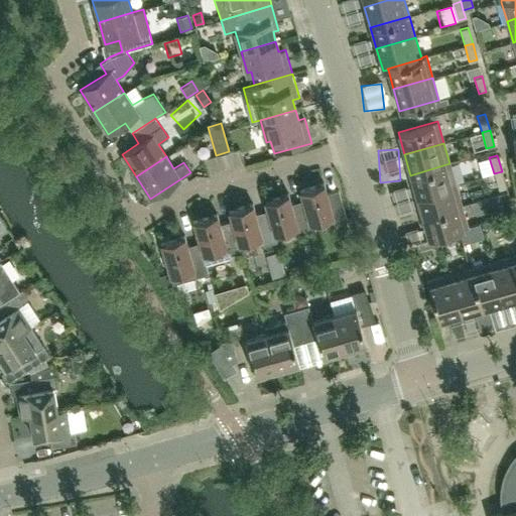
[(416,196),(456,184),(449,163),(410,175),(416,196)]
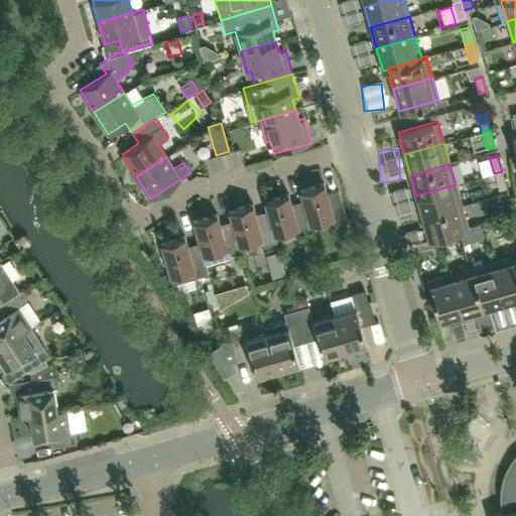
[(506,187),(502,171),(494,173),(499,189),(506,187)]
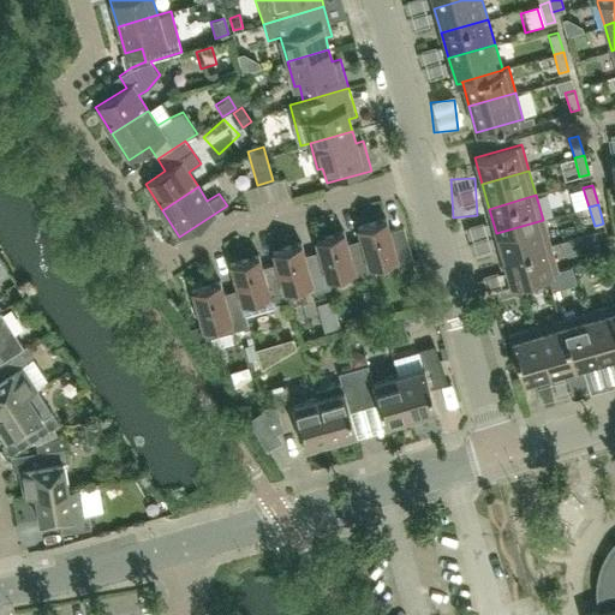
[(413,263),(404,227),(389,231),(386,219),(357,227),(360,239),(371,275),(369,267),(396,258),(399,268),(413,263)]
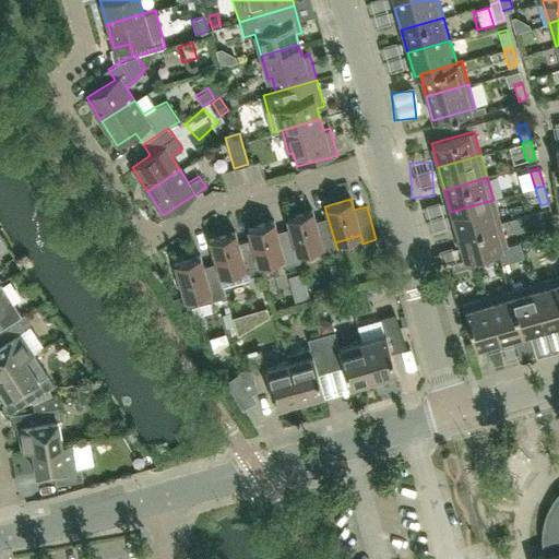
[(458,235),(500,223),(494,200),(451,212),(458,235)]
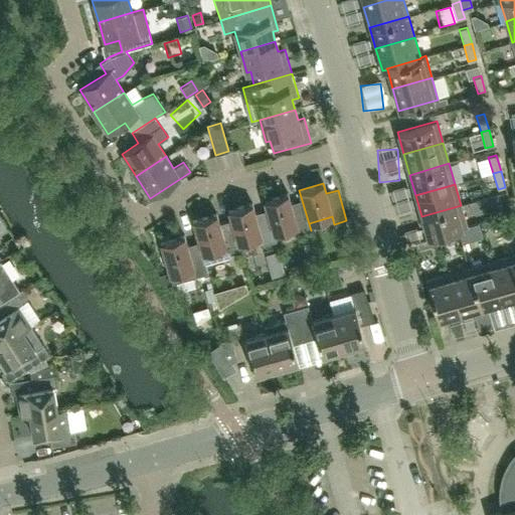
[(410,189),(389,193),(394,215),(414,211),(410,189)]
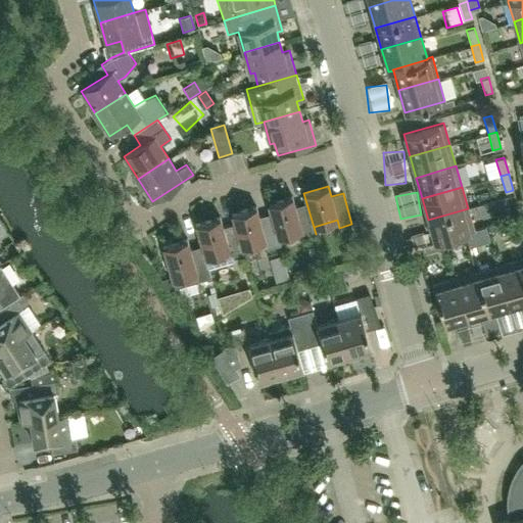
[(316,234),(306,203),(295,206),(292,196),(268,203),(271,214),(280,244),(278,237),(300,230),(303,238),(316,234)]
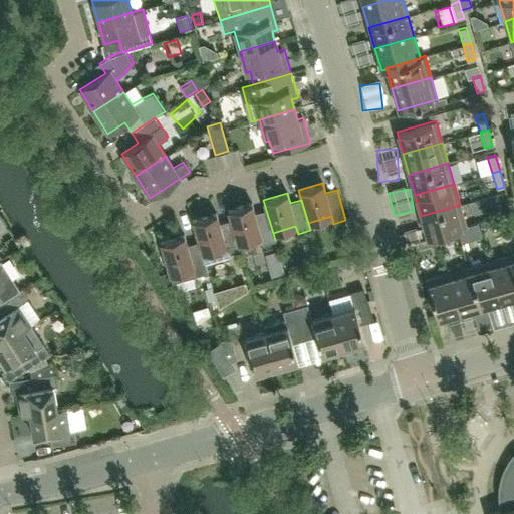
[(275,240),(266,210),(255,213),(252,203),(228,210),(231,220),(239,251),(240,251),(238,243),(260,236),(262,244),(275,240)]
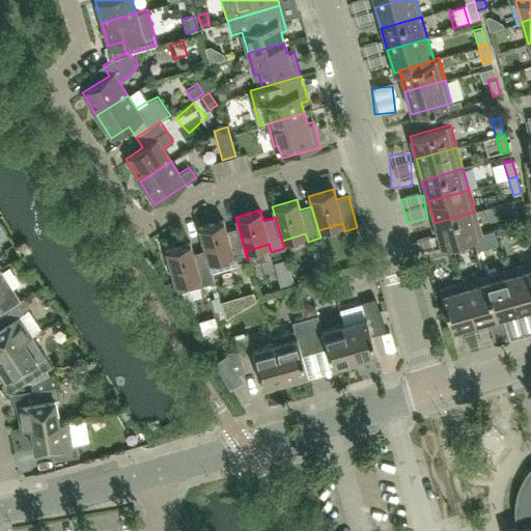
[(481,234),(475,212),(435,223),(441,246),(444,245),(450,243),(481,234)]
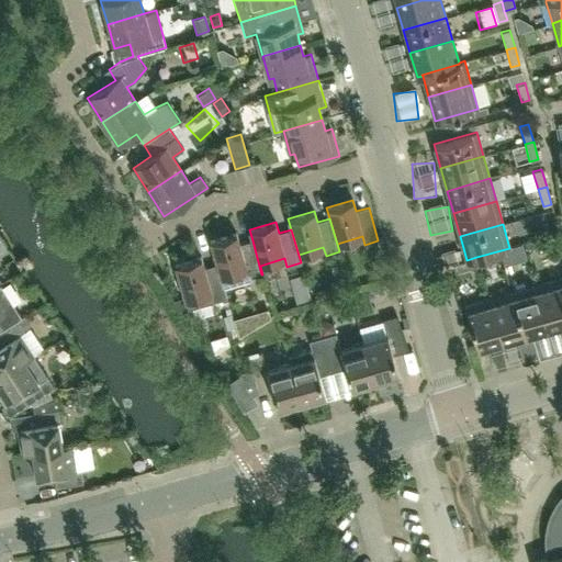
[(261,274),(253,240),(239,244),(236,234),(210,240),(216,265),(226,298),(227,298),(224,287),(249,280),(248,278),(261,274)]
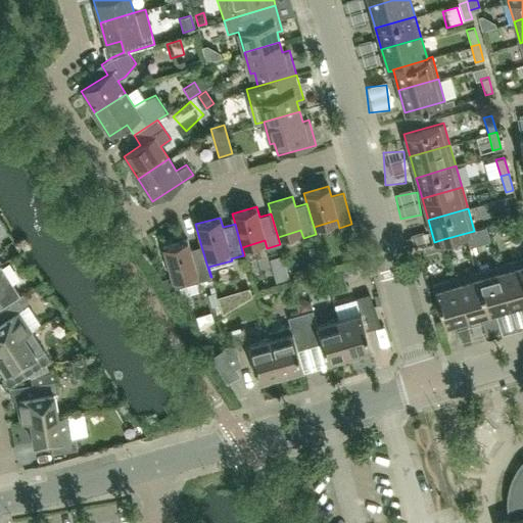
[(486,227),(475,230),(478,239),(489,236),(486,227)]
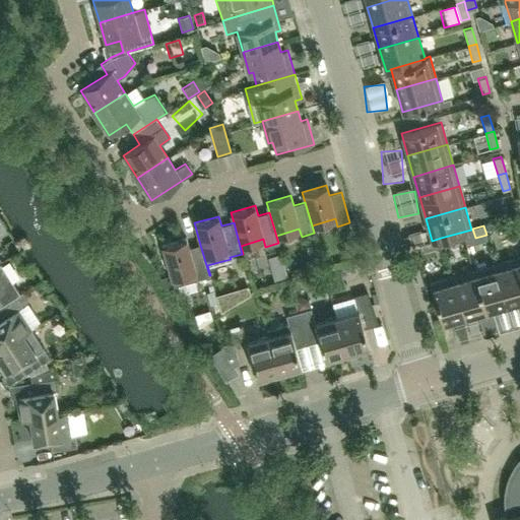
[(209,275),(200,245),(189,248),(186,238),(161,245),(172,278),(195,271),(197,279),(209,275)]
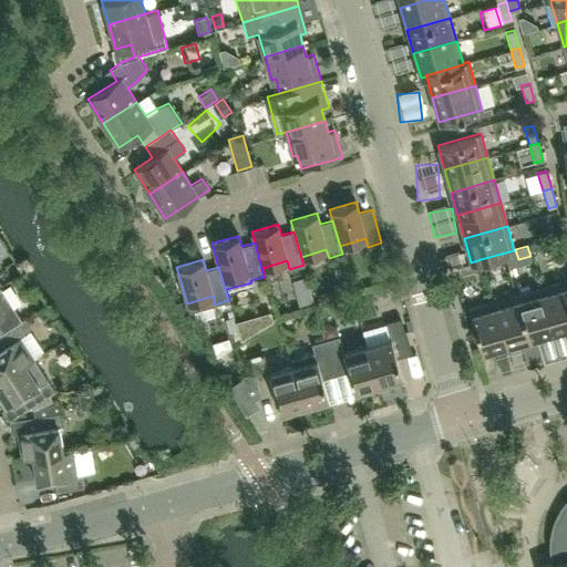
[(483,267),(481,259),(474,261),(471,263),(456,266),(460,275),(483,267)]
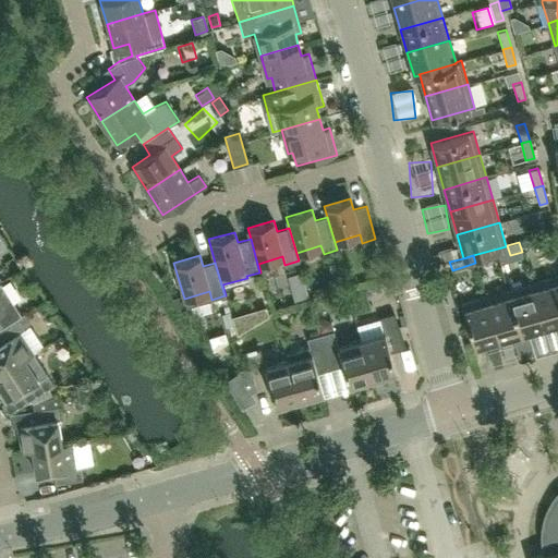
[(557,293),(554,277),(531,283),(543,326),(557,323),(557,326),(557,293)]
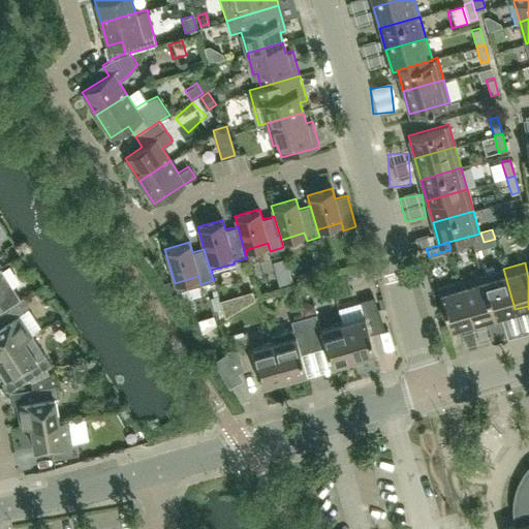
[(0,311),(11,304),(21,298),(1,267),(0,267),(0,311)]
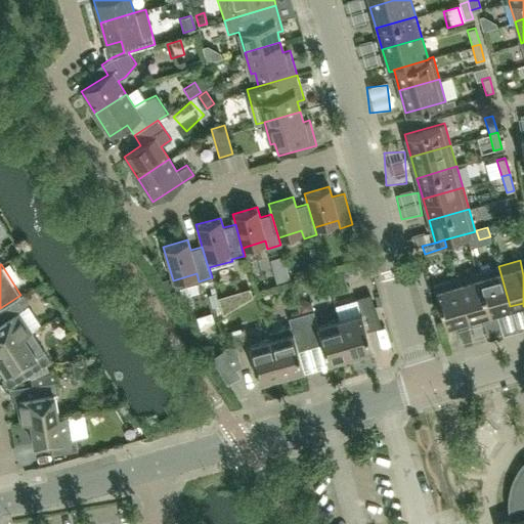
[(287,266),(273,270),(276,282),(290,278),(287,266)]
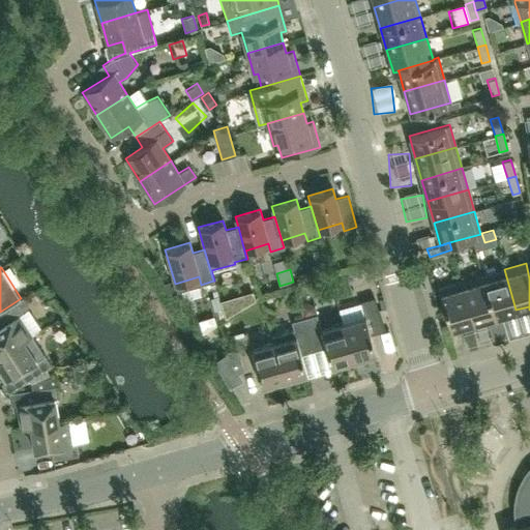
[(516,310),(504,269),(482,275),(500,337),(508,335),(502,314),(516,310)]
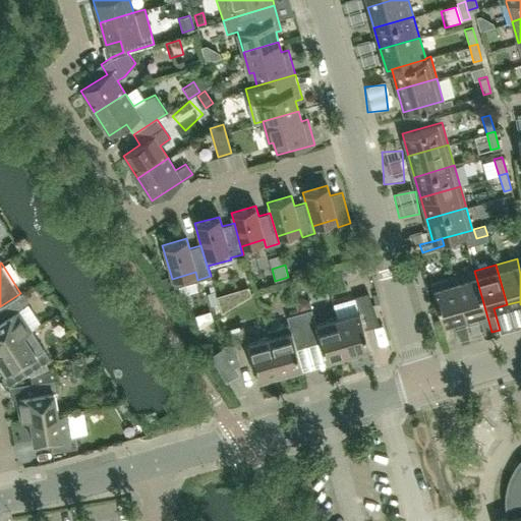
[(491,332),(474,271),(453,278),(465,317),(477,313),(483,335),(491,332)]
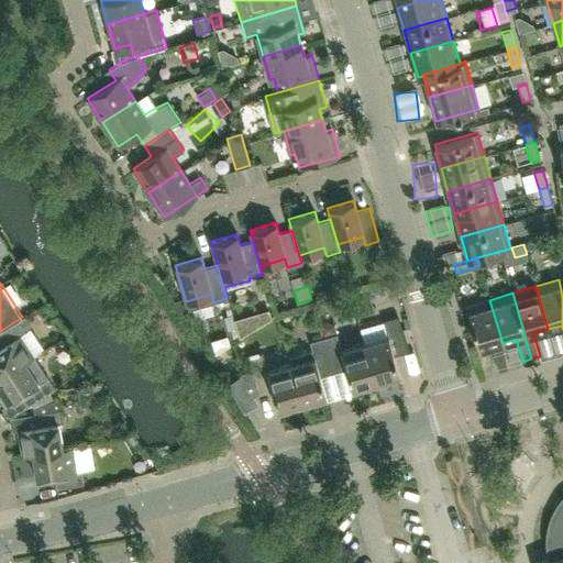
[(503,343),(489,300),(466,307),(478,350),(503,343)]
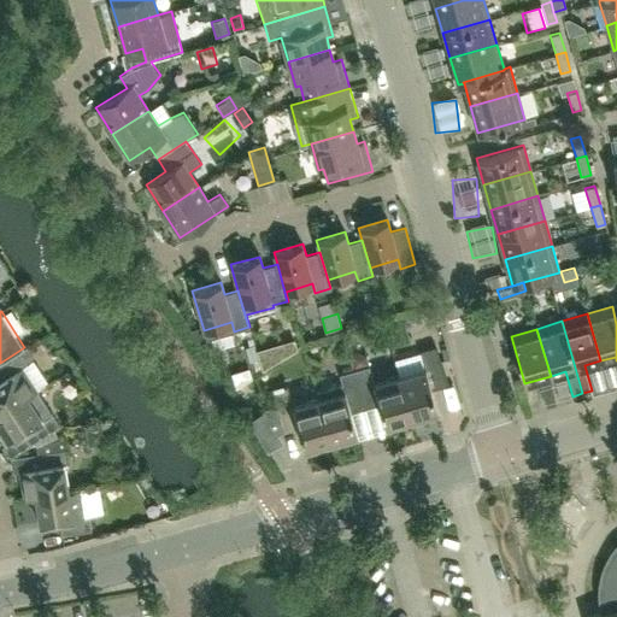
[(256,342),(244,346),(248,362),(260,358),(256,342)]
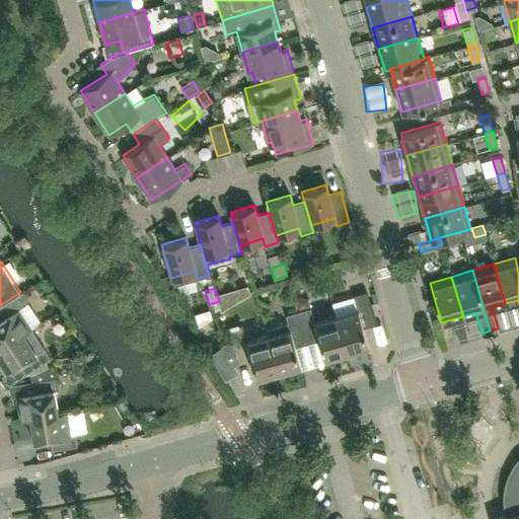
[(369,350),(363,327),(375,324),(365,292),(353,295),(357,310),(336,316),(347,356),(369,350)]
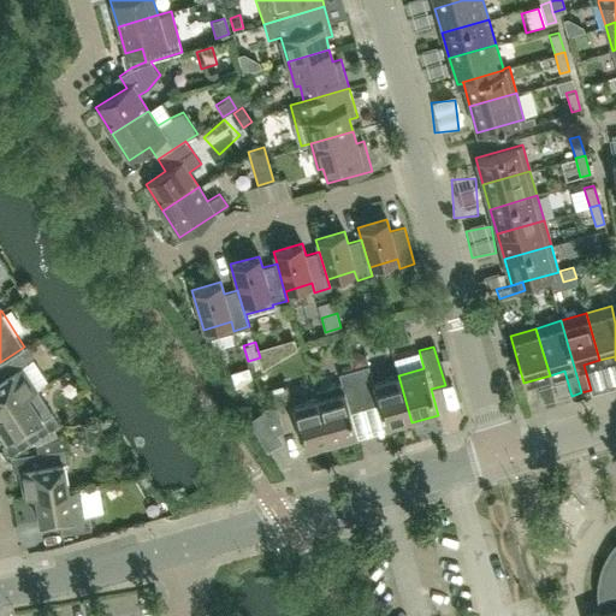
[(359,353),(350,354),(353,366),(366,362),(365,355),(359,353)]
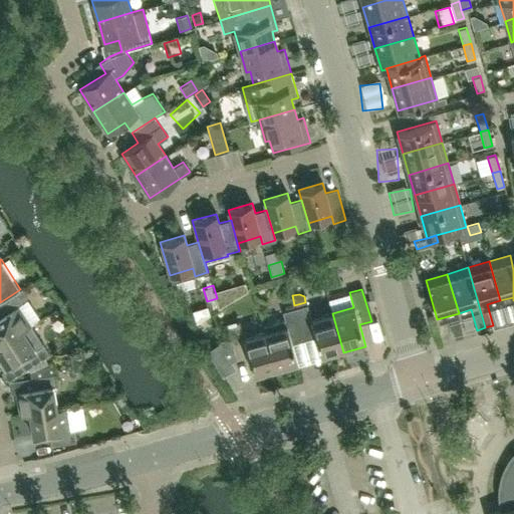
[(0,344),(23,330),(31,325),(11,295),(0,302),(0,315),(0,316),(0,344)]
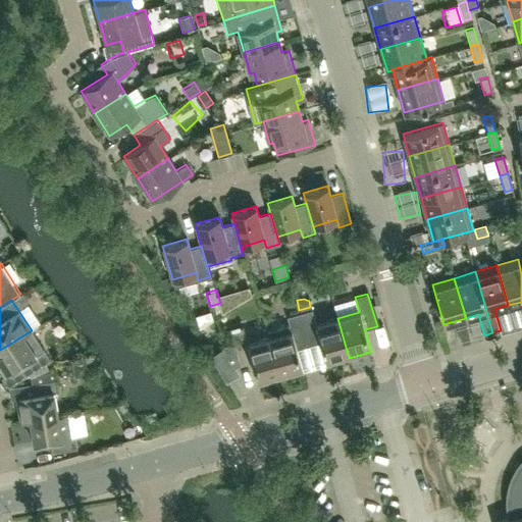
[(349,358),(337,318),(316,324),(311,310),(299,313),(308,346),(320,343),(326,364),(349,358)]
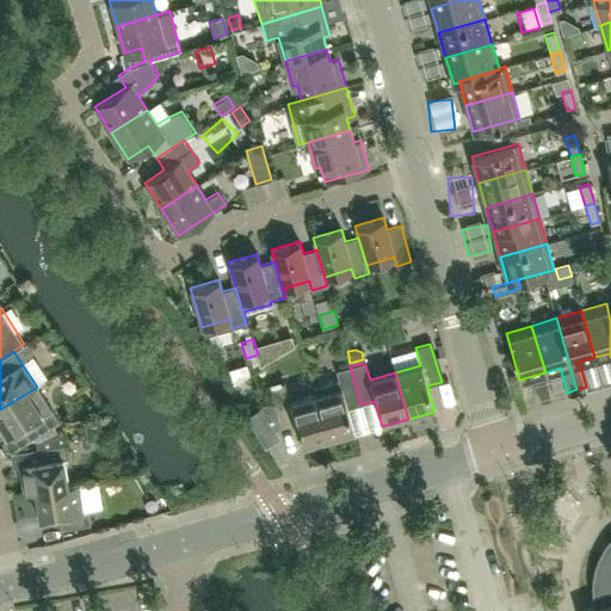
[(355,434),(347,408),(360,405),(350,366),(335,370),(339,381),(313,388),(315,395),(328,442),(355,434)]
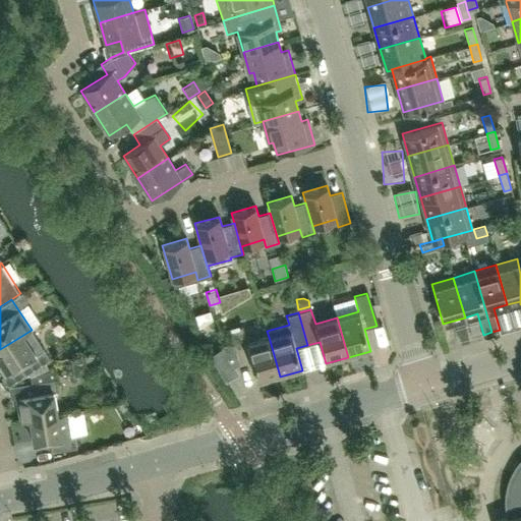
[(280,377),(269,337),(247,343),(242,329),(230,332),(239,364),(251,361),(258,384),(280,377)]
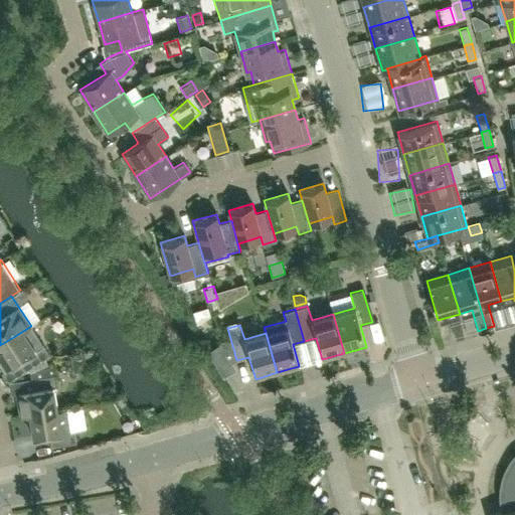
[(50,355),(31,326),(23,331),(0,345),(0,363),(4,370),(18,361),(24,371),(28,369),(29,373),(49,366),(44,359),(50,355)]
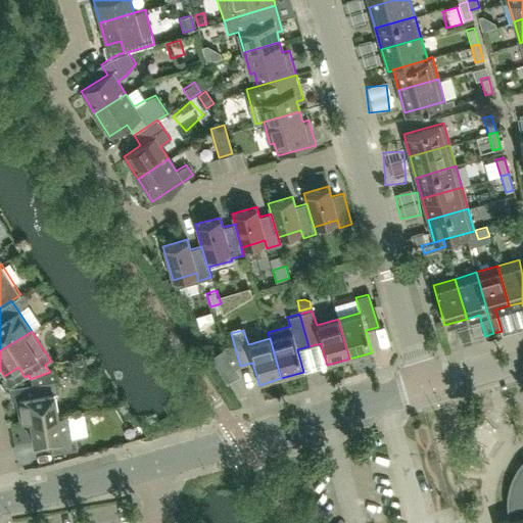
[(54,392),(58,392),(54,370),(50,372),(30,379),(33,396),(16,398),(20,423),(30,421),(57,416),(54,392)]
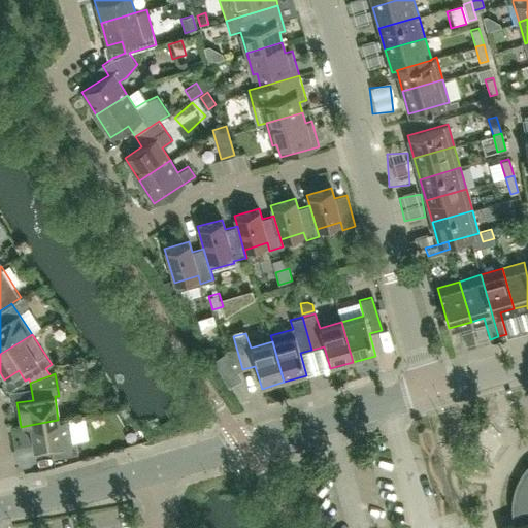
[(71,441),(67,418),(58,420),(30,425),(34,449),(51,446),(53,458),(78,454),(76,441),(71,441)]
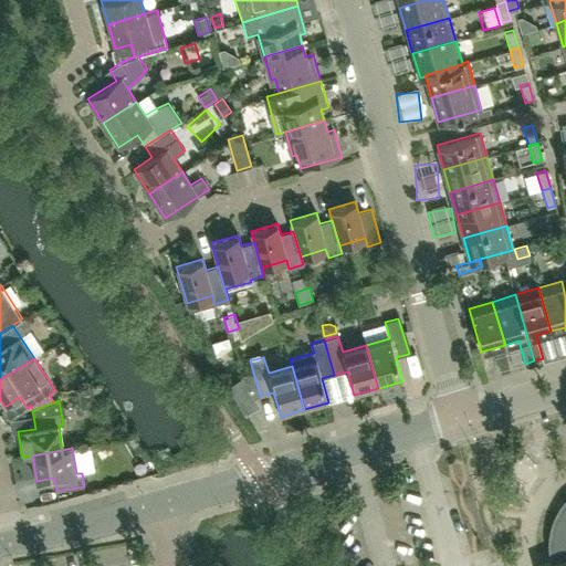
[(565,565),(565,505),(565,506),(563,510),(562,512),(561,514),(558,519),(557,523),(556,525),(555,530),(555,532),(554,534),(554,538),(554,541),(554,546),(554,548),(555,553),(556,557),(556,559),(537,565),(565,565)]
